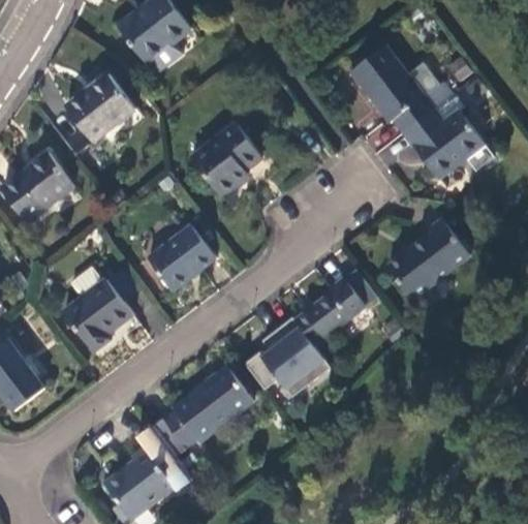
[(190,27),(172,0),(152,0),(121,24),(147,61),(151,58),(160,69),(183,51),(175,39),(190,27)]
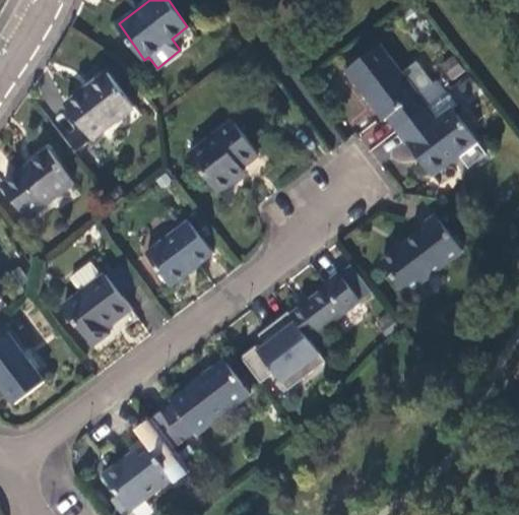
[(390,120),(399,132),(429,110),(381,48),(346,73),(384,123),(390,120)]
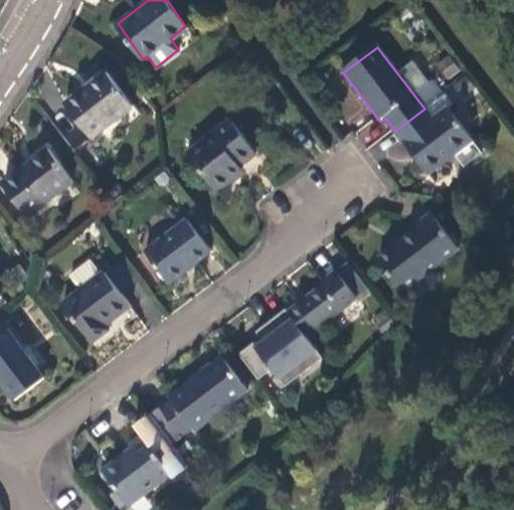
[(88,136),(131,106),(109,71),(63,102),(88,136)]
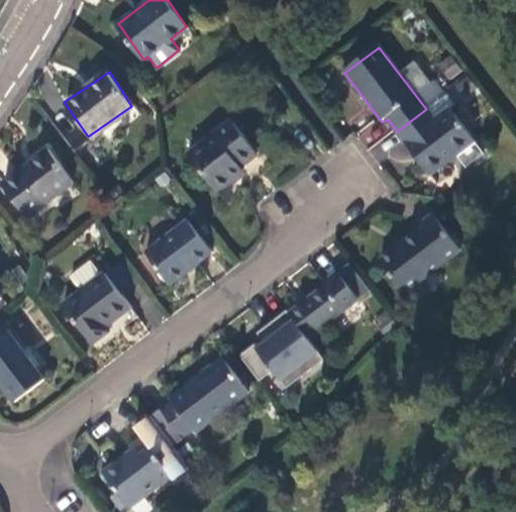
[(454,108),(444,95),(426,109),(397,131),(432,176),(476,143),(452,111),(454,108)]
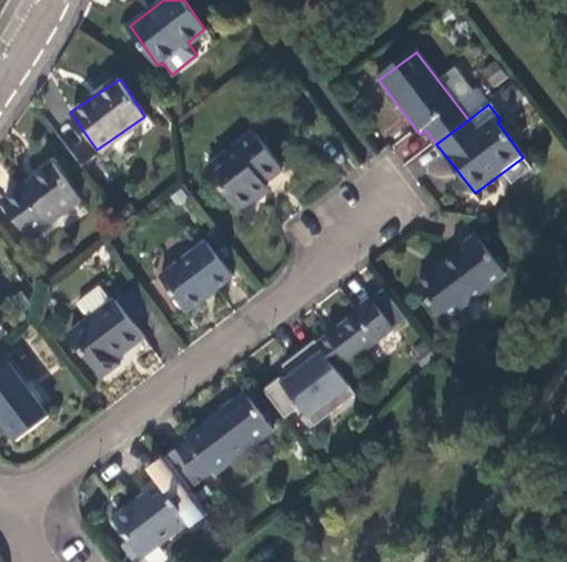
[(205,169),(238,211),(255,197),(251,191),(280,167),(254,133),(205,169)]
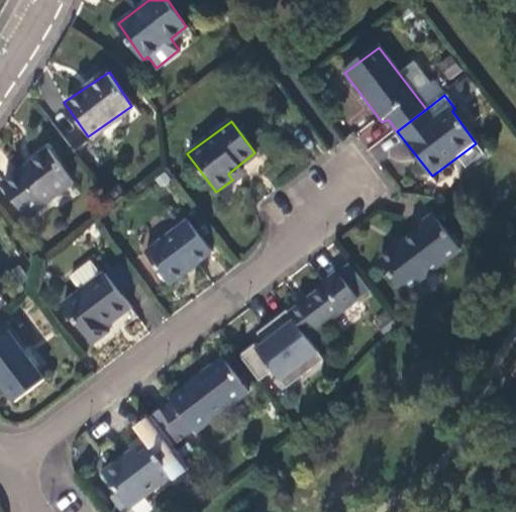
[(394,130),(379,140),(396,165),(411,155),(394,130)]
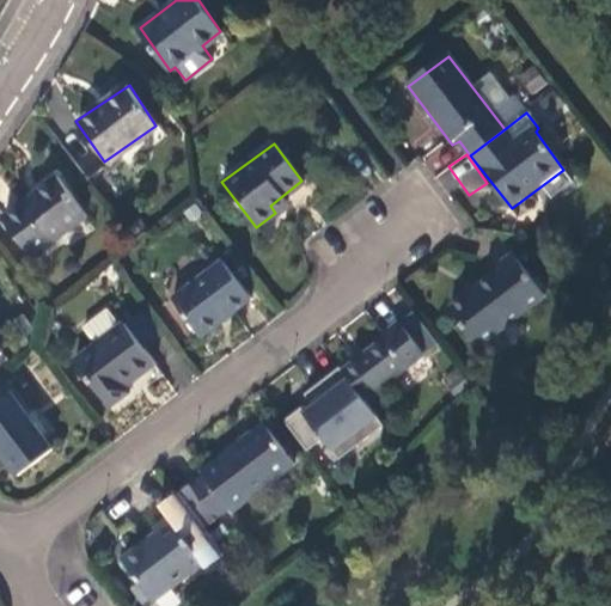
[(29,251),(84,212),(59,172),(1,214),(29,251)]
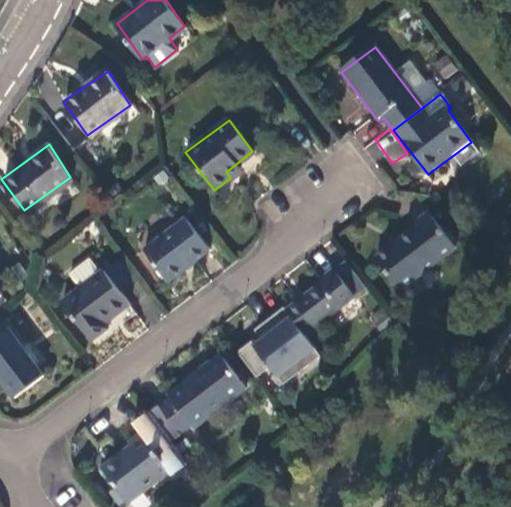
[(402,292),(456,252),(429,212),(415,222),(419,227),(378,259),(402,292)]
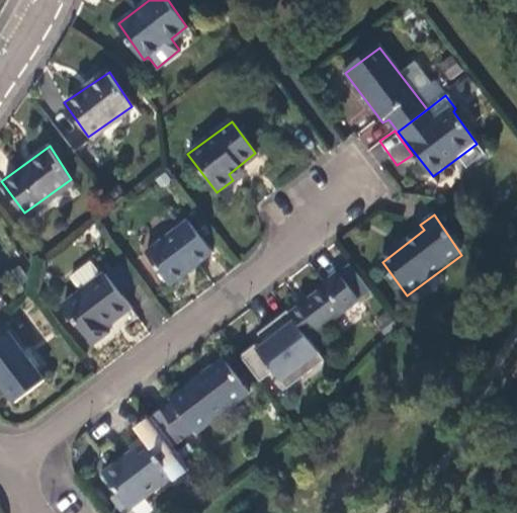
[(165,282),(209,250),(187,220),(143,252),(165,282)]
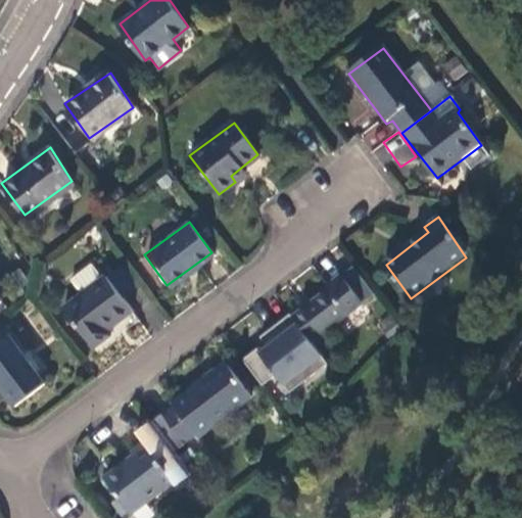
[(61,307),(90,348),(108,335),(104,329),(129,311),(104,275),(101,278),(89,264),(69,279),(78,292),(61,307)]
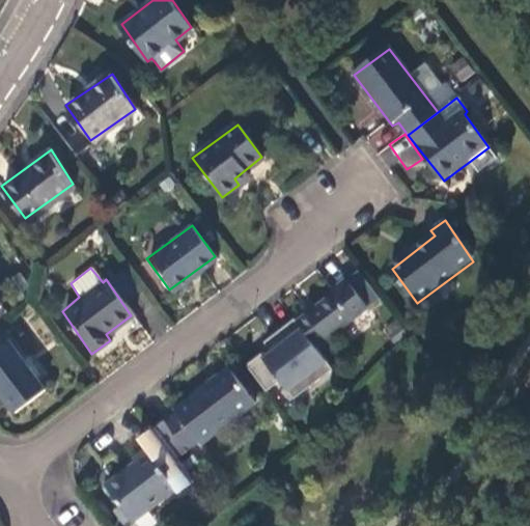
[(360,272),(345,282),(366,309),(381,299),(360,272)]
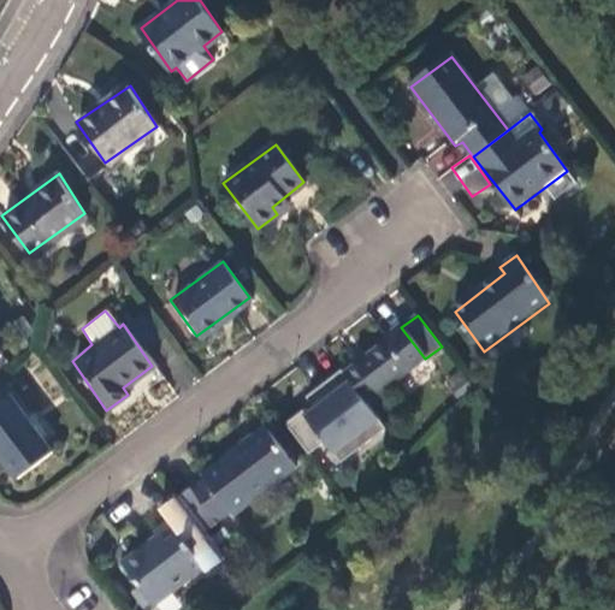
[(347,378),(365,403),(425,359),(401,327),(384,339),(386,343),(344,374),(347,378)]
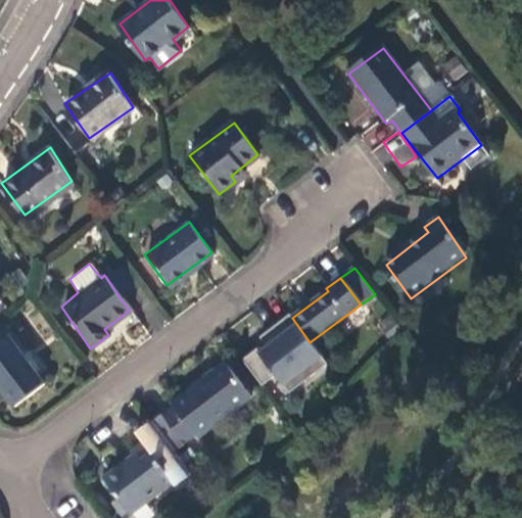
[(294,321),(292,318),(290,315),(275,327),(279,332),(294,321)]
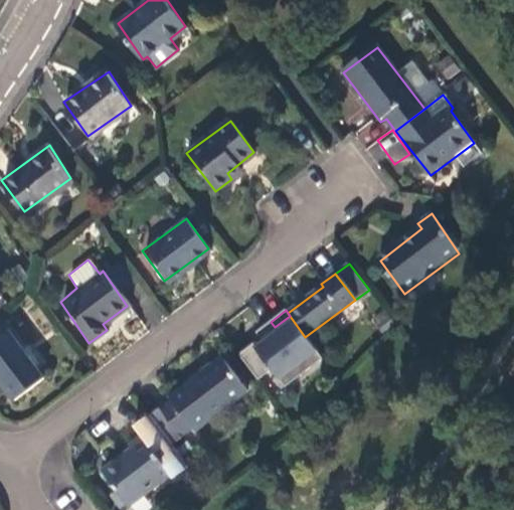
[(3,321),(40,367),(49,360),(12,314),(3,321)]
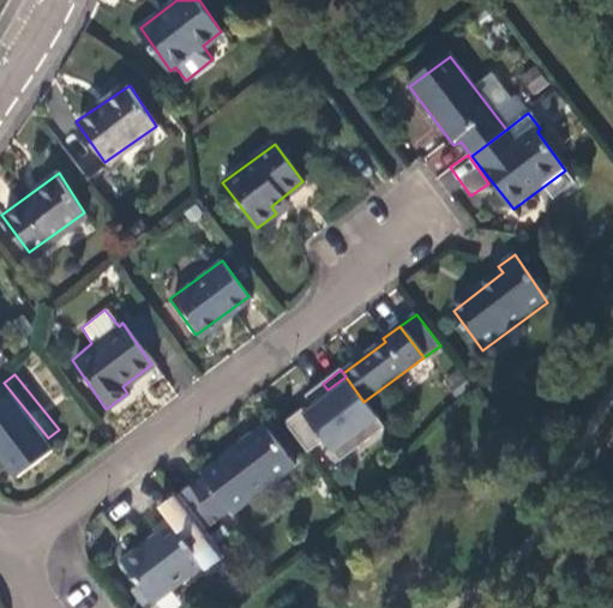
[(384,429),(364,402),(346,377),(328,390),(323,384),(305,396),(313,408),(305,414),(301,410),(283,423),(306,453),(323,440),(338,462),(384,429)]
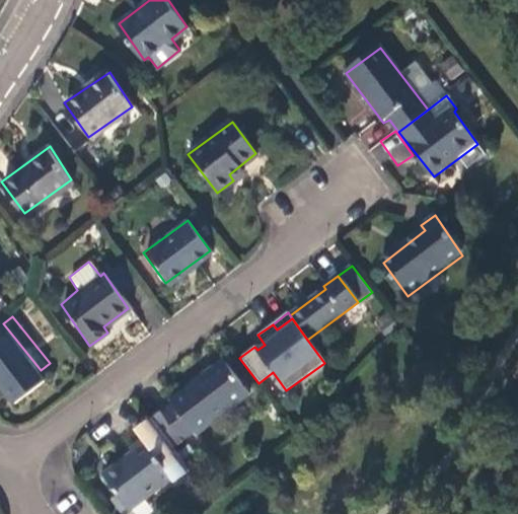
[(41,378),(5,331),(0,334),(0,383),(11,399),(41,378)]
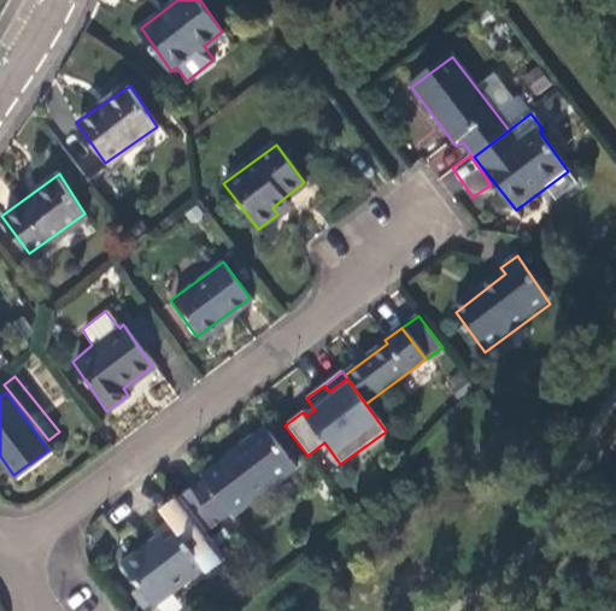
[(234,516),(295,469),(269,433),(246,450),(244,446),(204,476),(206,481),(193,492),(215,522),(230,511),(234,516)]
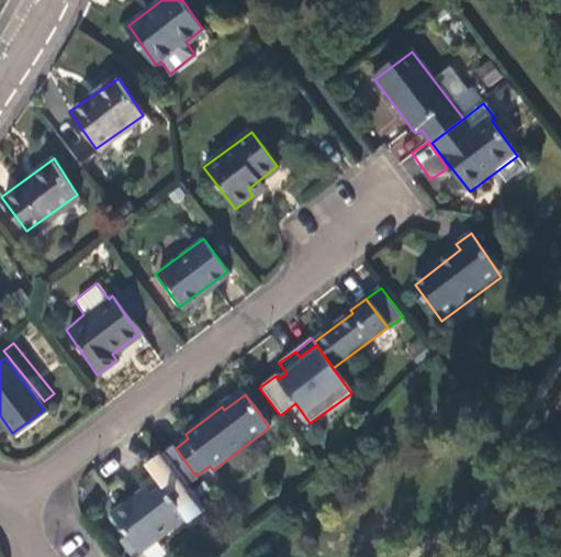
[(189,522),(202,513),(159,456),(145,465),(154,475),(141,487),(143,490),(112,513),(139,549),(184,516),(189,522)]
